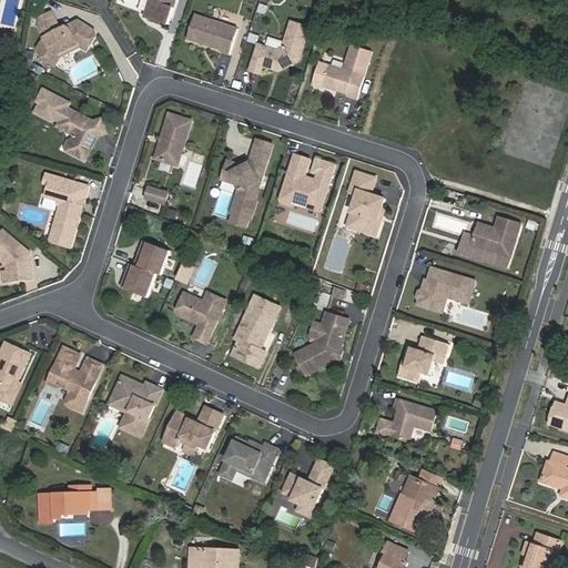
[(149,0),(144,14),(168,23),(175,0),(149,0)]
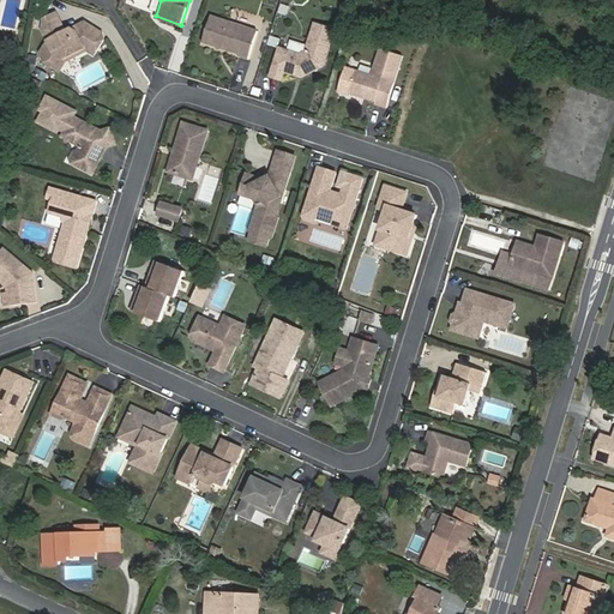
[(65,29),(55,11),(44,17),(42,26),(47,38),(40,50),(44,59),(48,61),(54,50),(62,55),(84,46),(86,48),(95,53),(104,36),(103,31),(85,20),(65,29)]
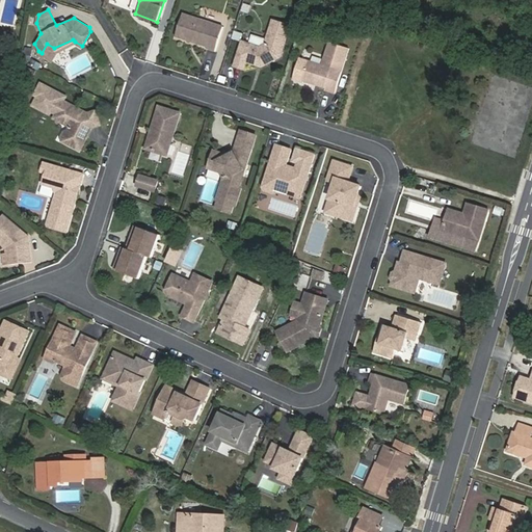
[(222,27),(182,14),(175,36),(191,42),(192,40),(197,42),(196,44),(206,47),(205,48),(214,51),(222,27)]
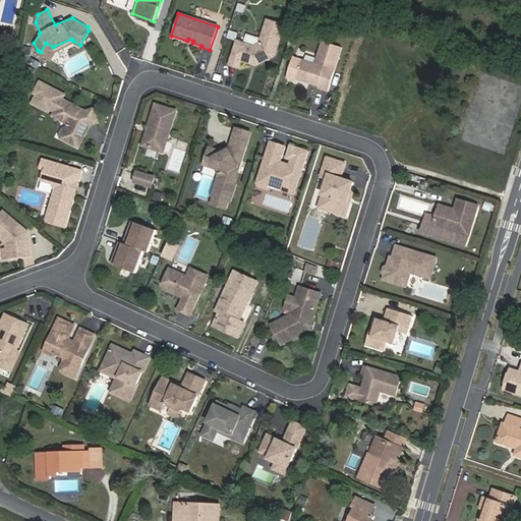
[(270,20),(267,27),(283,33),(286,25),(270,20)]
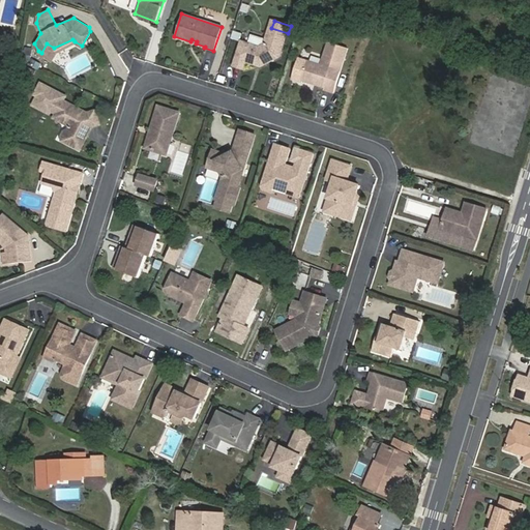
[(243,42),(235,66),(244,69),(246,61),(258,65),(258,62),(265,65),(281,57),(288,33),(271,28),(266,45),(261,48),(243,42)]
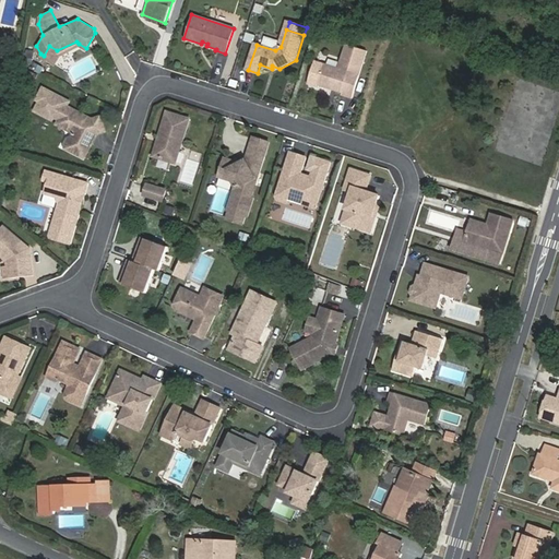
[(49,46),(44,56),(54,61),(58,54),(79,44),(76,42),(57,50),(49,46)]
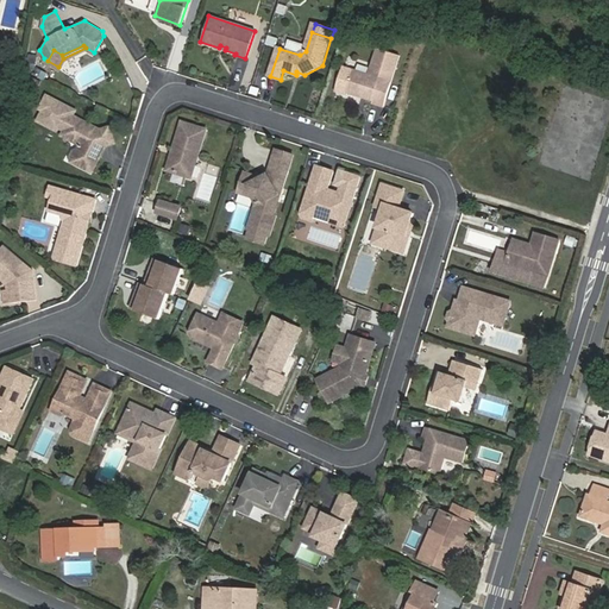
[(355,70),(347,93),(363,98),(365,95),(369,96),(368,99),(376,101),(375,104),(385,107),(402,56),(380,49),(371,76),(355,70)]
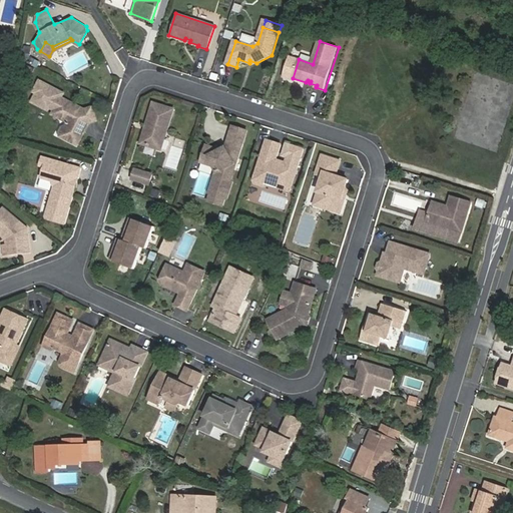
[(83,107),(63,96),(54,113),(69,121),(62,135),(79,143),(86,130),(84,125),(88,124),(88,122),(97,119),(93,106),(84,109),(83,107)]
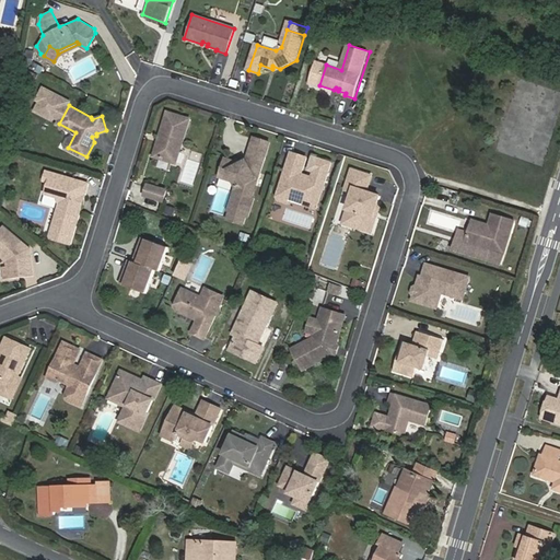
[(189,118),(167,112),(161,136),(163,136),(161,142),(159,141),(154,155),(176,162),(189,118)]
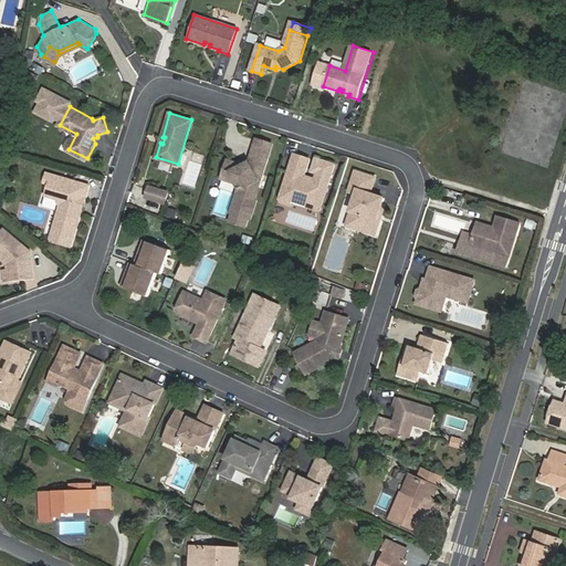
[(206,147),(211,127),(201,125),(196,145),(206,147)]
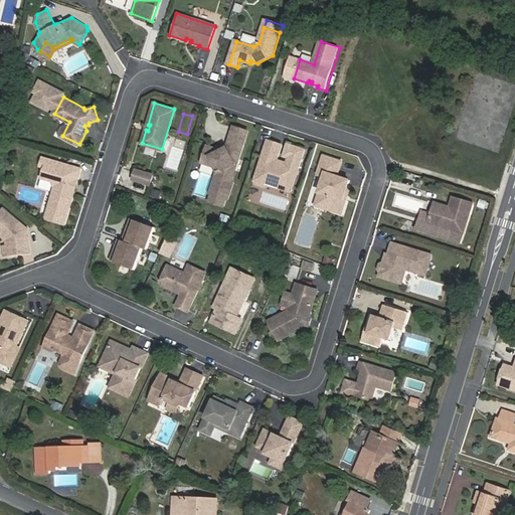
[(234,127),(230,140),(244,144),(249,131),(234,127)]
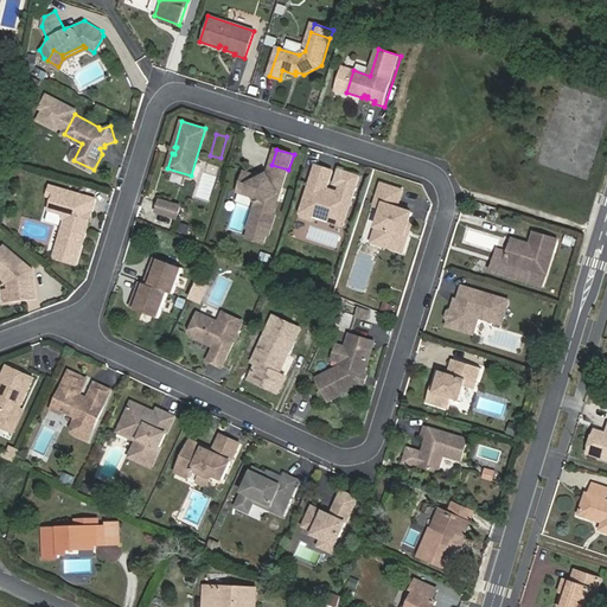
[(288,170),(272,165),(269,174),(262,178),(246,172),(242,183),(249,184),(257,197),(261,202),(259,209),(256,209),(249,229),(251,229),(249,238),(266,243),(268,235),(270,235),(278,215),(275,215),(278,208),(275,208),(281,187),(282,187),(288,170)]
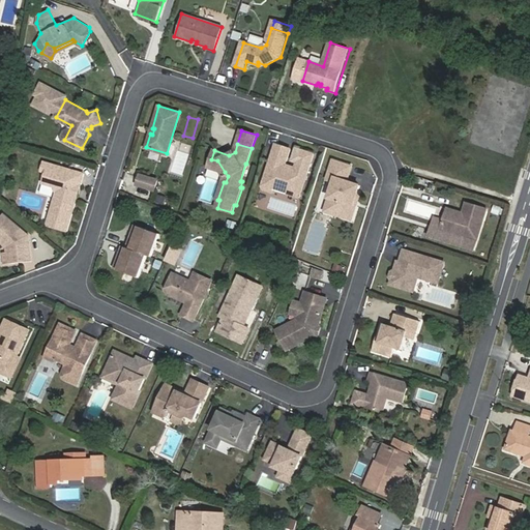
[(277,145),(264,185),(267,189),(275,193),(280,190),(282,184),(293,187),(291,194),(301,197),(312,164),(299,159),(297,168),(291,166),(290,168),(286,167),(287,165),(292,148),(277,145)]
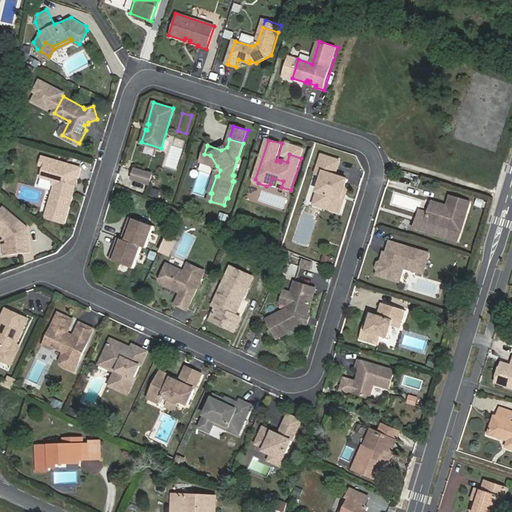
[(175,171),(183,148),(170,145),(163,167),(175,171)]
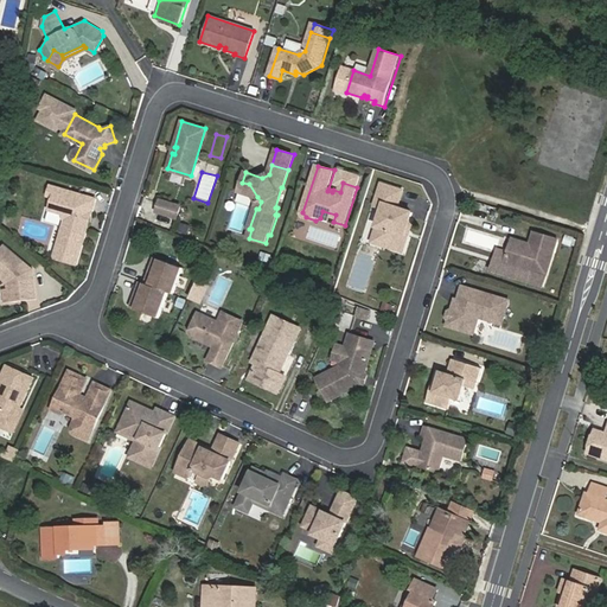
[(242,183),(240,191),(257,197),(249,184),(242,183)]
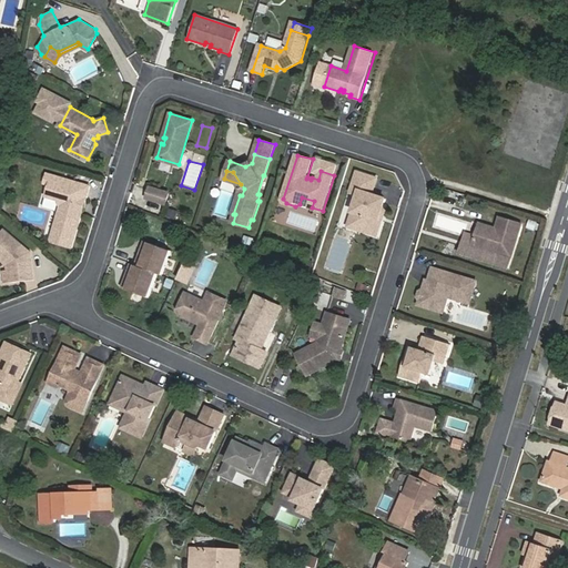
[(377,179),(358,172),(352,192),(359,195),(351,222),(359,225),(362,231),(377,236),(383,221),(375,219),(376,214),(382,216),(386,200),(373,194),(377,179)]
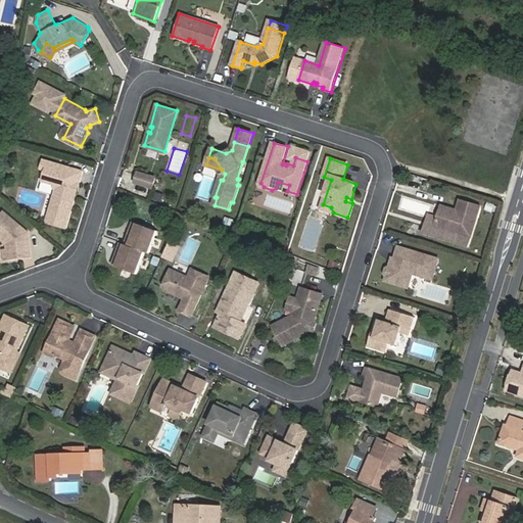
[(48,169),(52,171),(54,161),(45,159),(43,168),(48,169)]
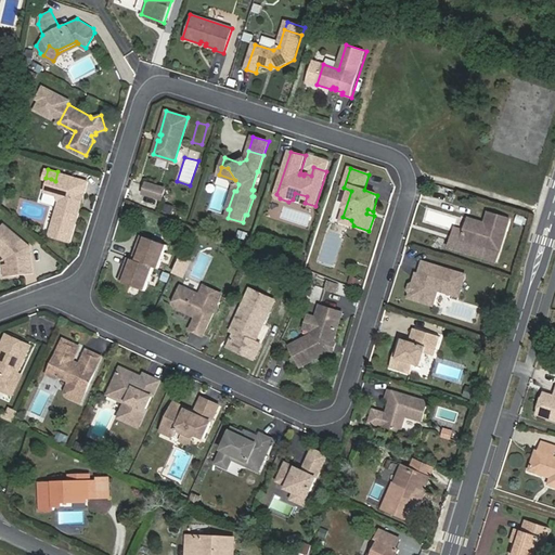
[(55,181),(51,179),(47,191),(60,195),(60,197),(62,201),(64,204),(60,207),(52,233),(53,235),(72,242),(82,207),(77,198),(87,193),(90,181),(57,171),(55,181)]
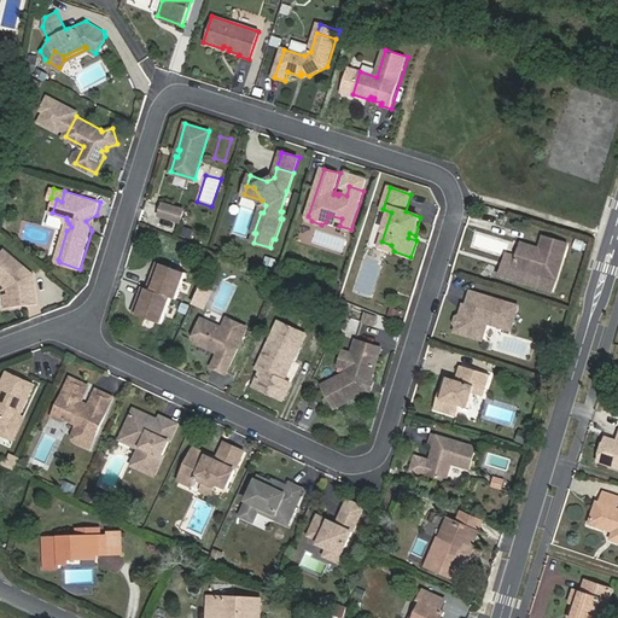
[(185,211),(164,205),(161,216),(181,222),(185,211)]
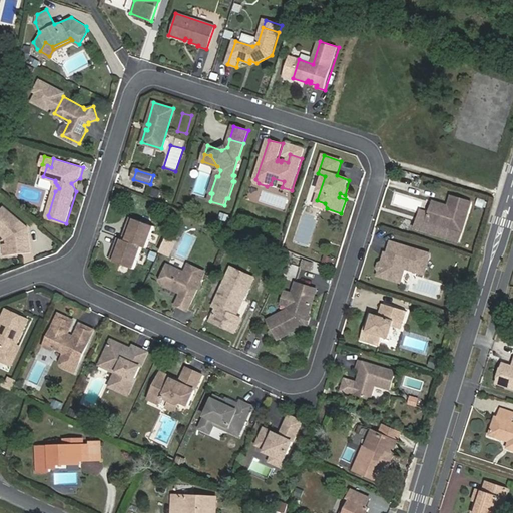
[(434,201),(427,222),(437,224),(440,223),(443,224),(442,226),(463,232),(472,202),(452,196),(449,206),(434,201)]
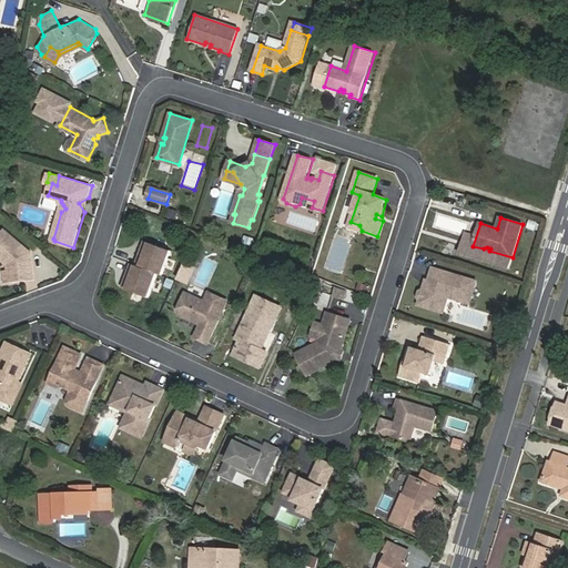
[(6,231),(0,236),(0,256),(11,265),(11,272),(13,283),(37,280),(33,253),(6,231)]
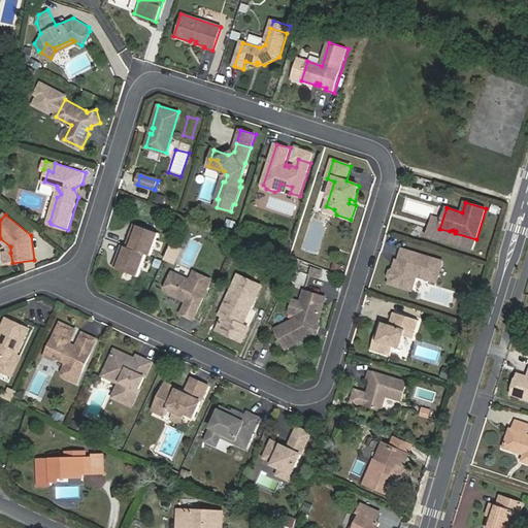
[(128,248),(124,246),(117,265),(122,267),(120,270),(140,277),(149,255),(153,257),(161,233),(140,226),(139,230),(134,229),(128,248)]
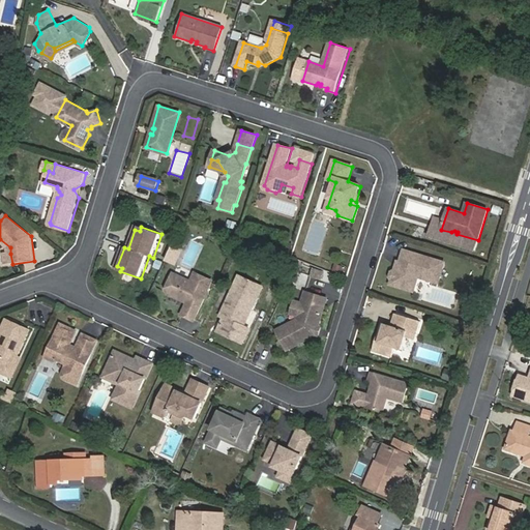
[(445,262),(405,251),(401,262),(400,267),(396,266),(395,270),(392,272),(391,277),(392,281),(391,285),(414,292),(419,276),(439,283),(445,262)]
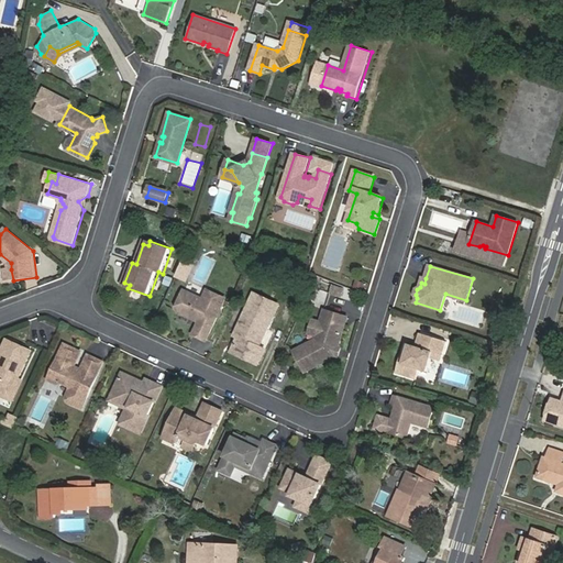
[(206,300),(186,291),(179,307),(181,313),(192,318),(195,317),(202,320),(201,322),(196,335),(208,341),(219,318),(221,317),(223,311),(222,309),(228,299),(209,291),(206,300)]
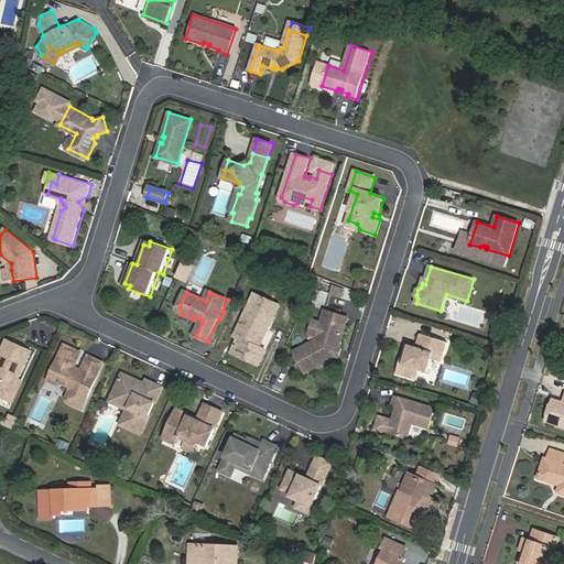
[(257,294),(239,332),(243,334),(241,338),(234,354),(260,365),(268,350),(261,347),(281,305),(257,294)]
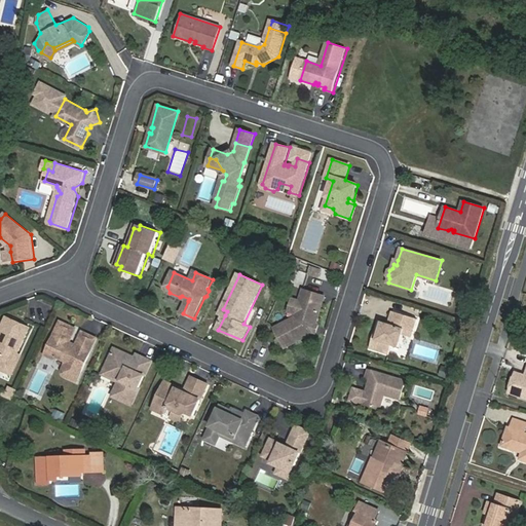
[(326,298),(305,292),(301,303),(298,315),(297,320),(276,330),(287,348),(314,334),(313,331),(314,330),(314,328),(317,326),(326,298)]
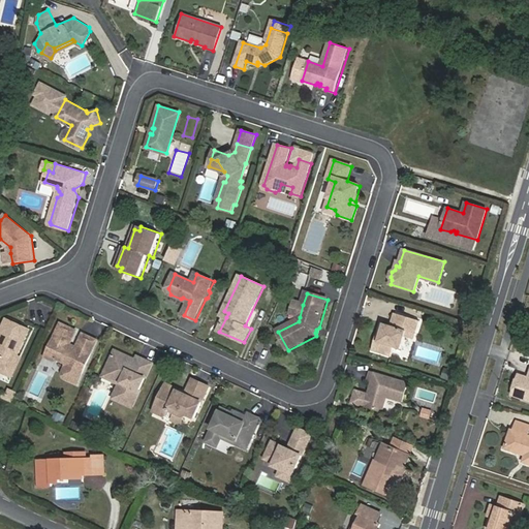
[(291,315),(300,317),(303,305),(296,303),(291,315)]
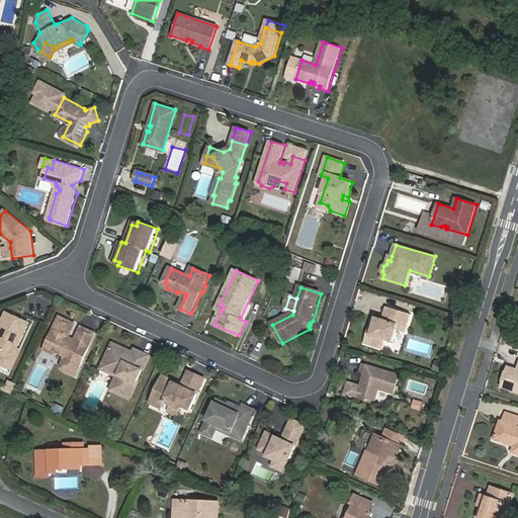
[(412,314),(387,307),(383,319),(377,317),(374,326),(371,335),(368,334),(365,344),(384,349),(387,340),(395,342),(399,330),(407,332),(412,314)]
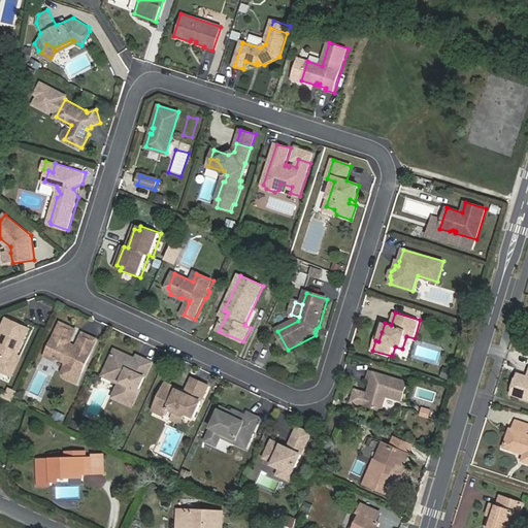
[(29,330),(6,320),(0,334),(0,371),(8,375),(17,357),(29,330)]
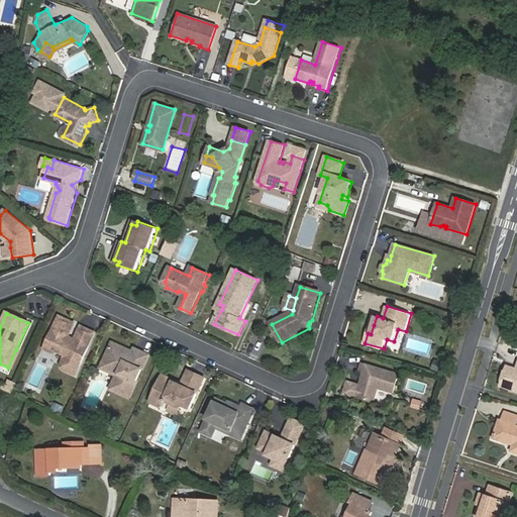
[(68,319),(60,316),(44,348),(53,352),(58,351),(65,354),(65,356),(61,365),(63,369),(76,375),(96,332),(82,326),(75,340),(69,337),(74,325),(67,322),(68,319)]
